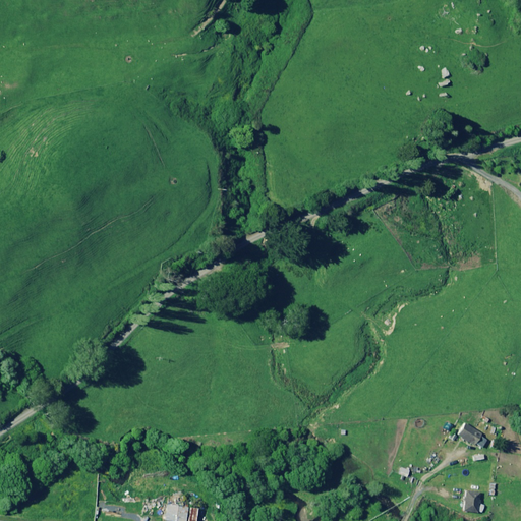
[(481,433),(465,423),(458,436),(474,446),(475,444),(482,448),(486,440),(479,436),(481,433)]
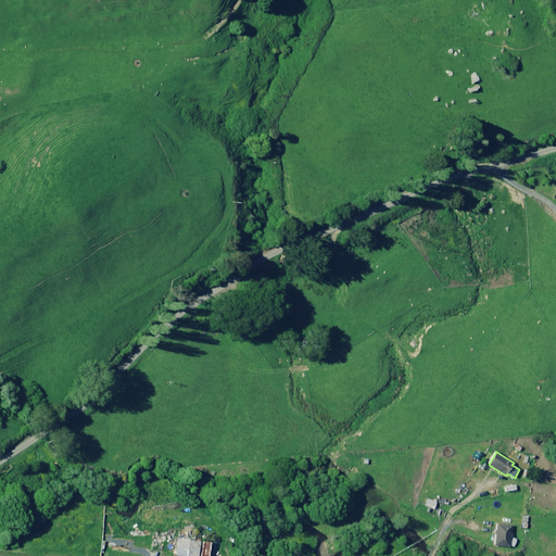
[(437,502),(428,500),(426,506),(434,509),(437,502)]
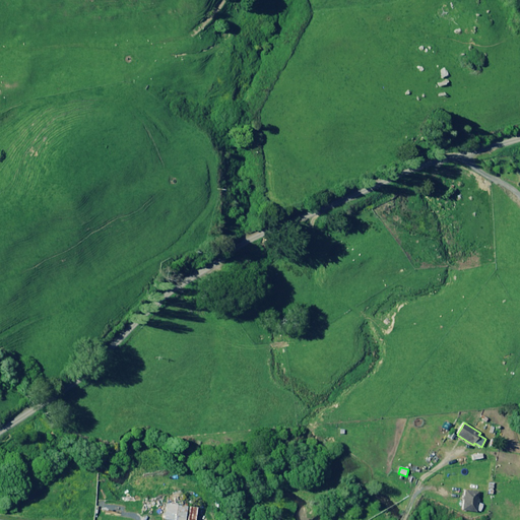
[(465,490),(464,496),(462,496),(461,501),(464,501),(462,510),(476,512),(477,503),(480,503),(480,500),(478,499),(479,492),(465,490)]
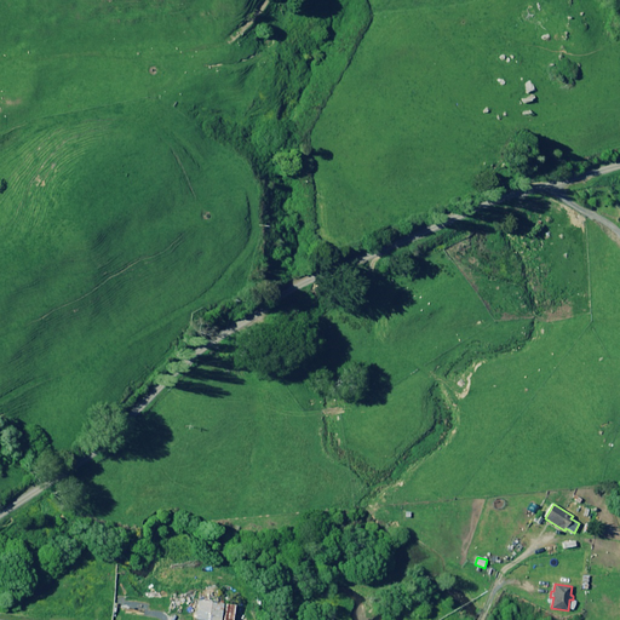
[(200,619),(222,619),(224,603),(208,602),(208,596),(201,596),(201,601),(199,601),(196,619),(200,619)]
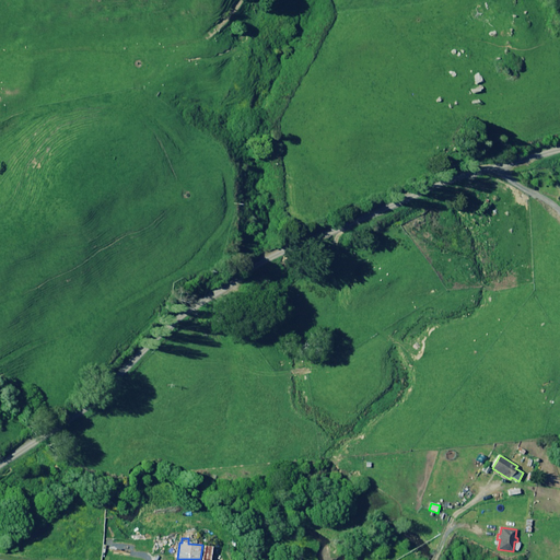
[(202,545),(200,559),(210,559),(212,546),(202,545)]
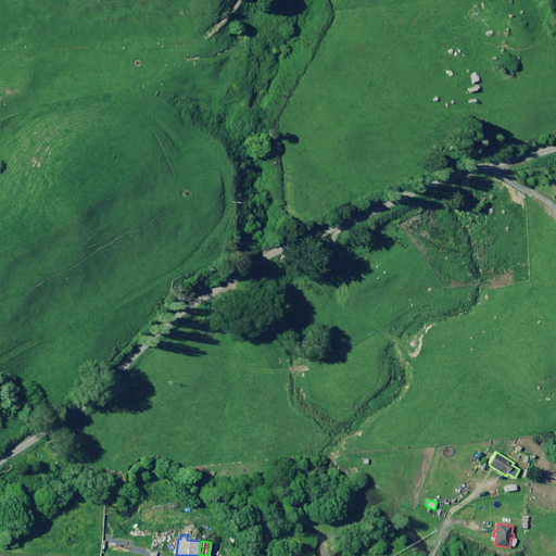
All buildings are outlined.
